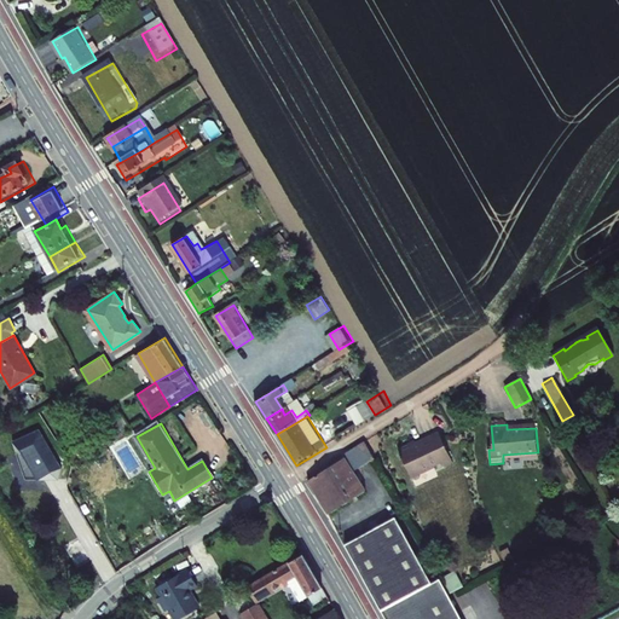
[(399,452),(412,480),(435,470),(438,475),(455,469),(441,439),(418,449),(416,445),(399,452)]
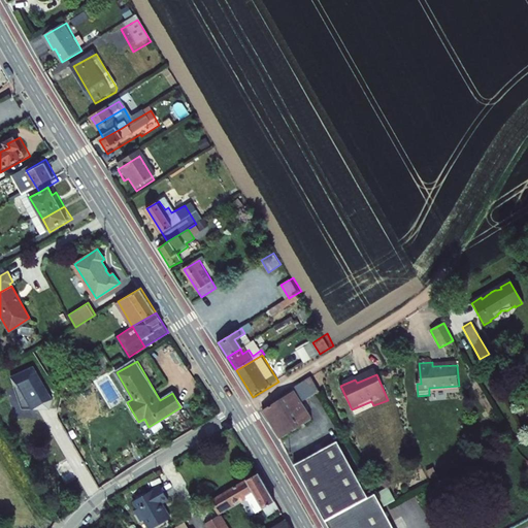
[(322,394),(315,380),(295,392),(296,392),(264,411),(281,440),(314,421),(303,405),(322,394)]
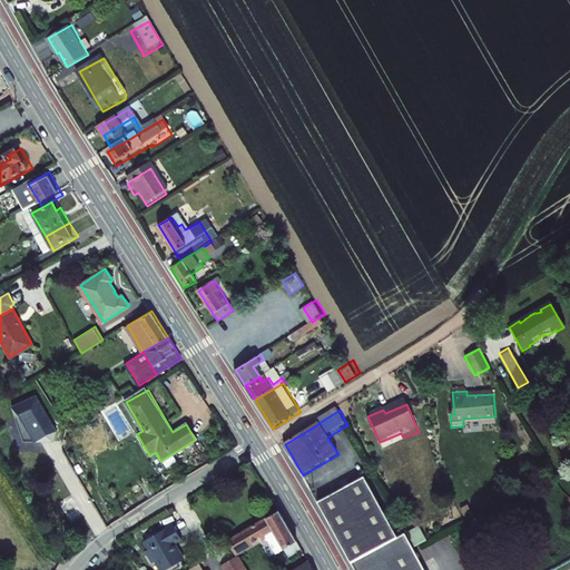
[(397,538),(364,477),(316,502),(350,563),(397,538)]
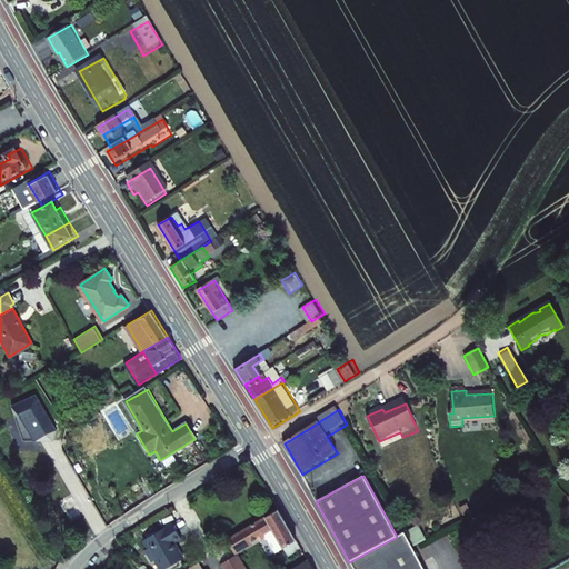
[(305,550),(283,512),(230,541),(238,553),(269,536),(280,553),(287,549),(291,558),(305,550)]
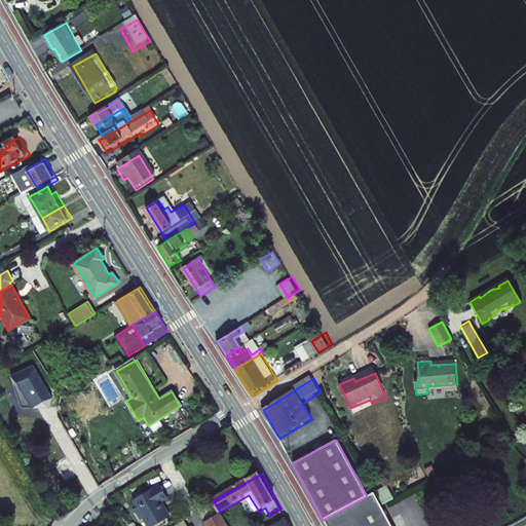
[(171,495),(162,482),(136,497),(140,504),(137,505),(143,517),(146,516),(151,525),(152,525),(173,516),(163,499),(171,495)]
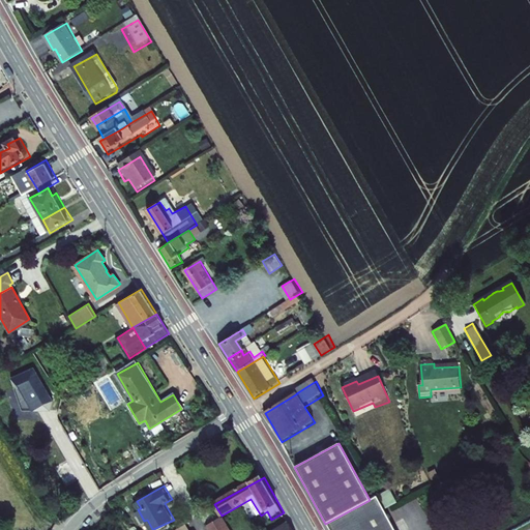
[(393,529),(376,497),(370,500),(325,524),(327,529),(393,529)]
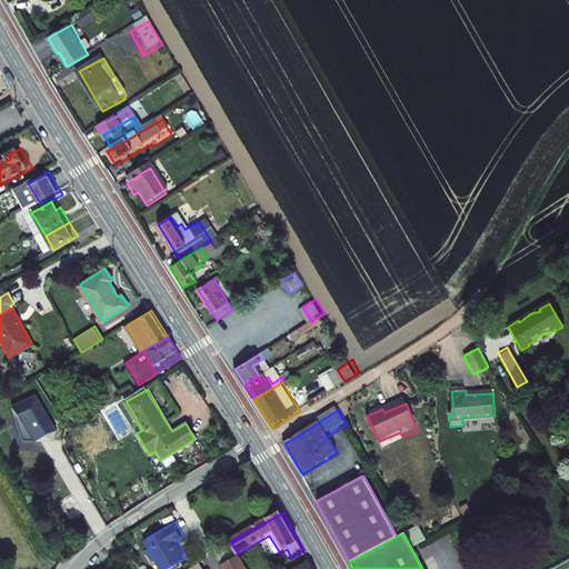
[(246,568),(239,557),(226,565),(227,568),(246,568)]
